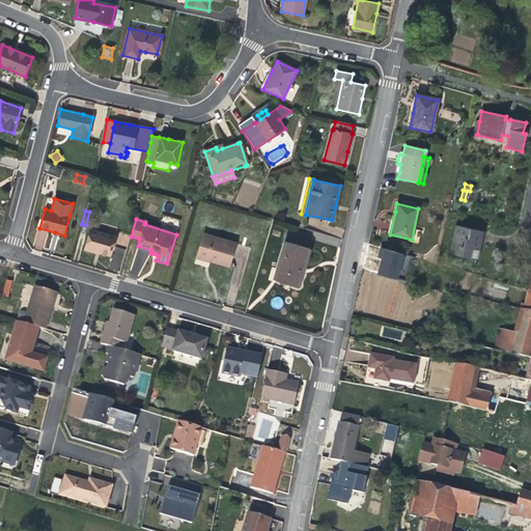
[(480,242),(482,231),(454,226),(449,254),(470,258),(475,260),(480,242)]
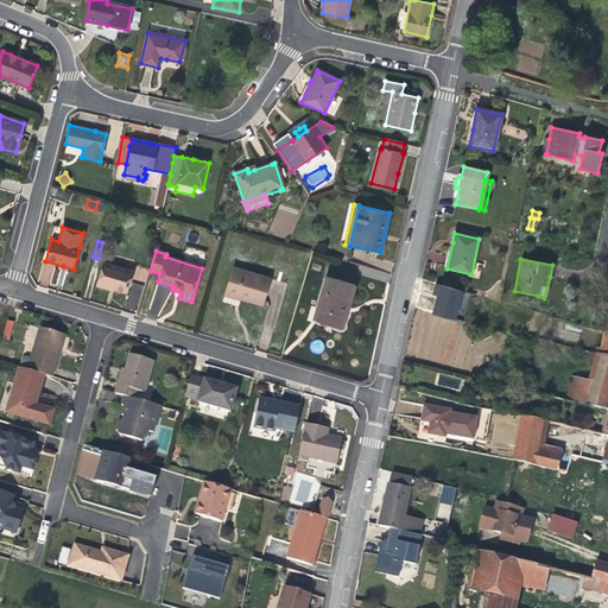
[(145,287),(150,271),(134,266),(132,272),(122,268),(103,264),(96,285),(112,289),(126,293),(130,283),(145,287)]
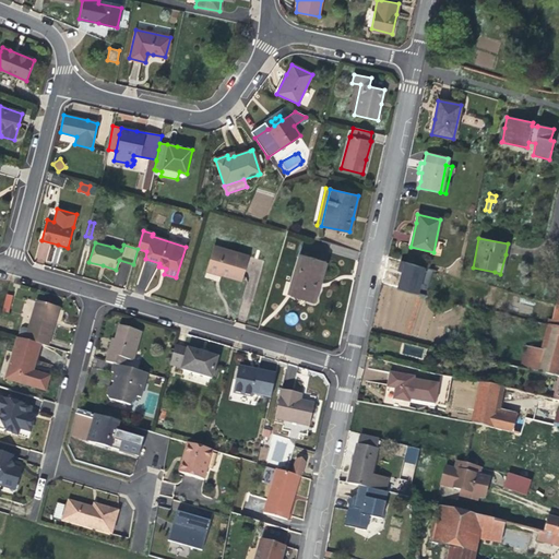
[(241,281),(248,257),(214,247),(207,269),(217,272),(216,275),(221,276),(222,275),(241,281)]
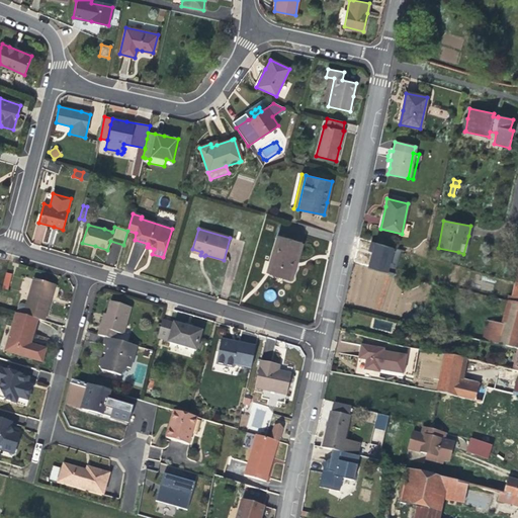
[(296,261),(301,243),(278,237),(270,263),(272,264),(269,274),(291,280),(296,261)]
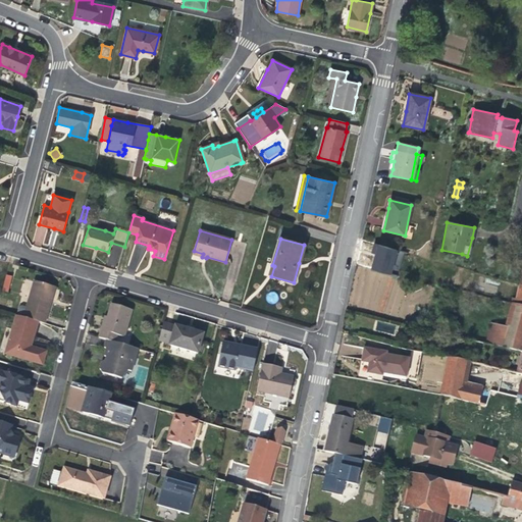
[(392,275),(399,250),(375,245),(369,269),(392,275)]
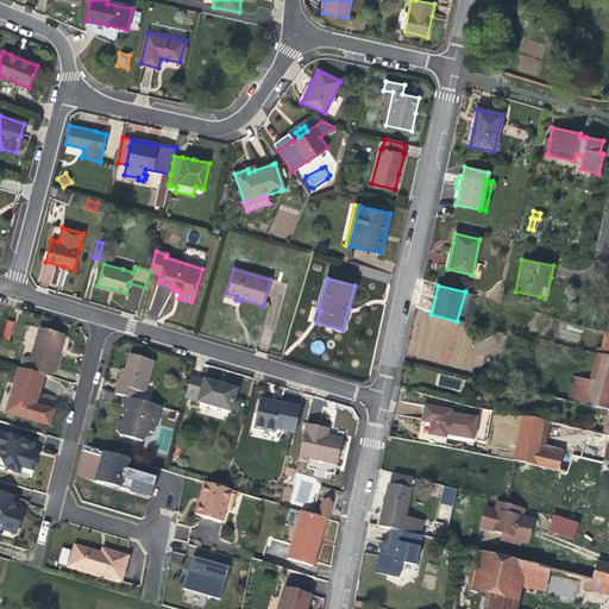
[(8,341),(13,324),(7,322),(2,340),(8,341)]
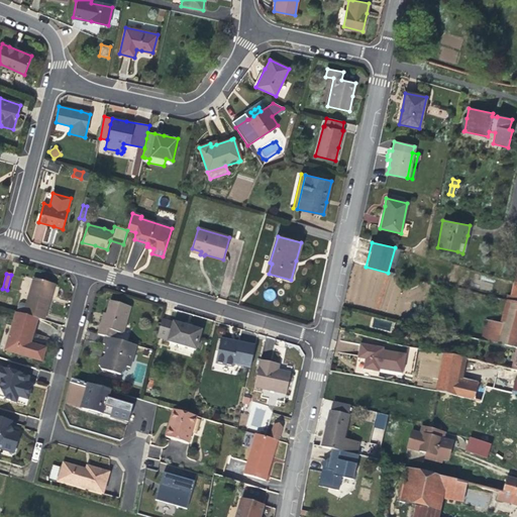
[(52,297),(55,285),(33,279),(22,315),(37,320),(44,321),(52,297)]
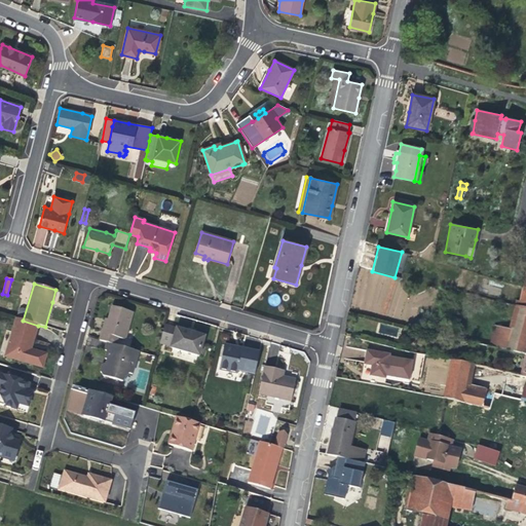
[(525,288),(524,288),(521,302),(517,301),(515,306),(517,307),(525,308),(525,288)]
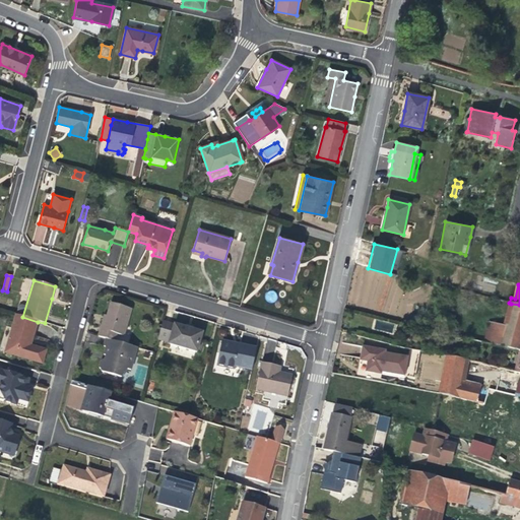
[(266,296),(271,304),(278,298),(273,290),(266,296)]
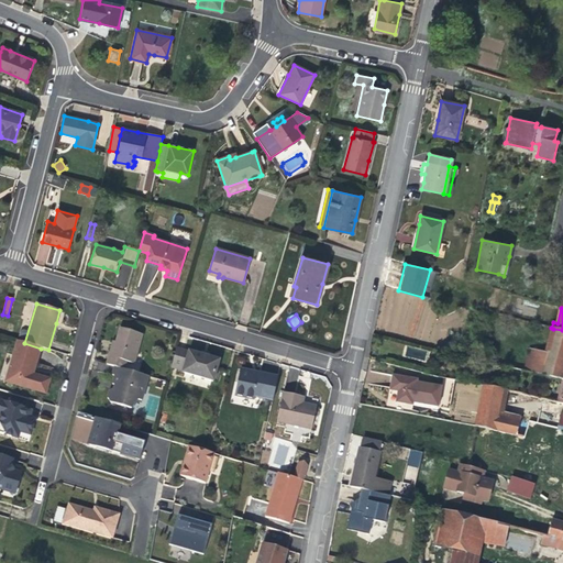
[(133,364),(142,334),(120,329),(116,342),(114,349),(111,357),(109,356),(107,365),(114,367),(123,370),(125,362),(133,364)]
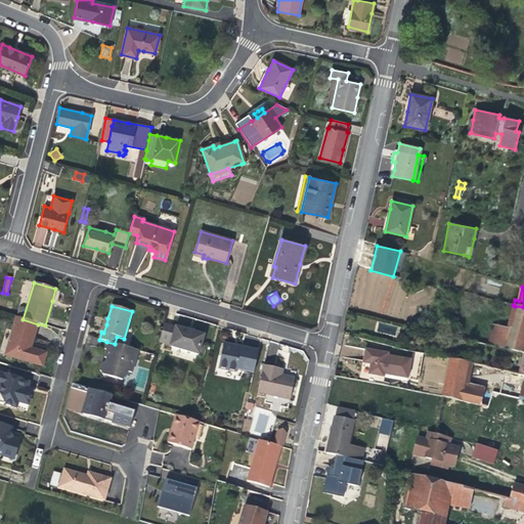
[(523,307),(515,306),(508,329),(503,349),(523,353),(523,307)]
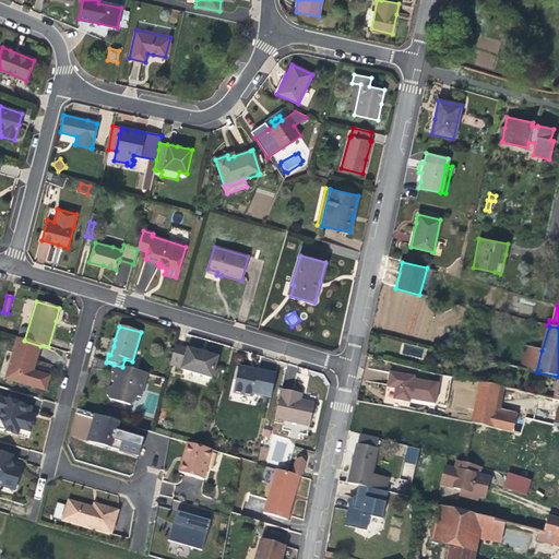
[(49,378),(31,372),(33,366),(34,361),(35,363),(40,346),(24,341),(18,339),(6,380),(45,391),(49,378)]
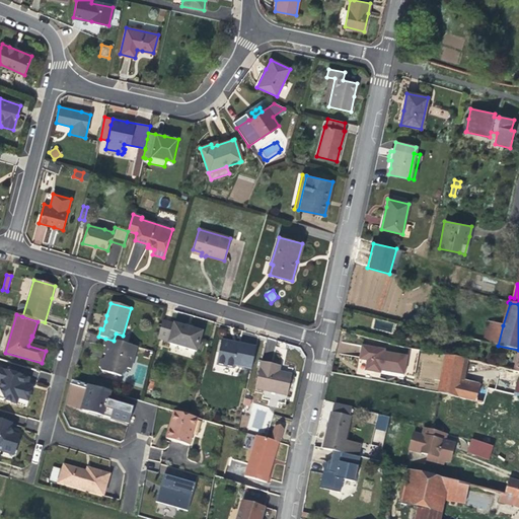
[(197,352),(202,332),(192,329),(184,327),(173,323),(173,324),(162,321),(157,340),(168,343),(168,344),(197,352)]
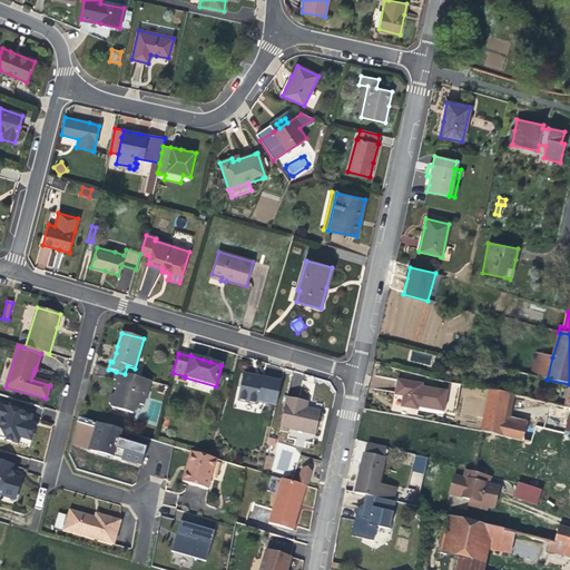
[(547,380),(552,357),(537,353),(530,376),(547,380)]
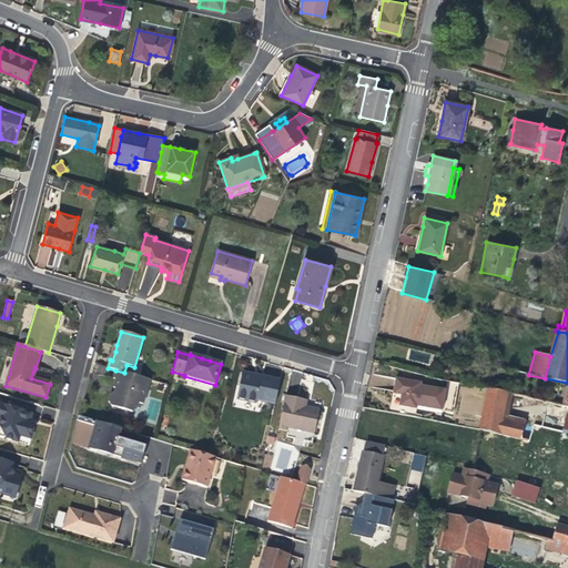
[(142,405),(150,381),(124,373),(115,371),(113,379),(115,381),(113,388),(115,389),(114,393),(110,394),(108,403),(111,407),(131,413),(139,404),(142,405)]
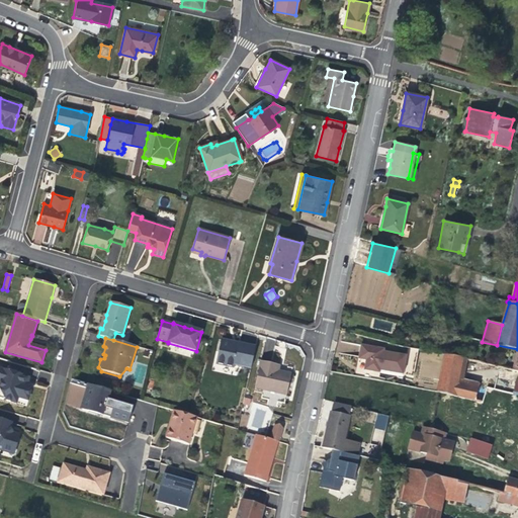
[(251,368),(255,347),(238,344),(238,346),(220,343),(216,364),(234,368),(234,365),(251,368)]
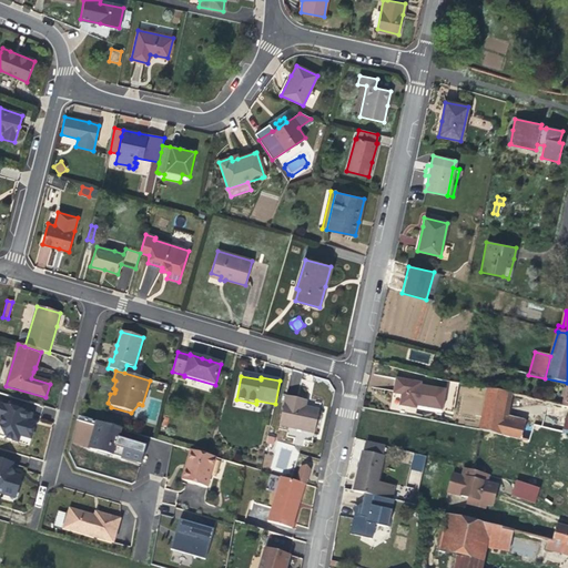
[(452,415),(456,394),(445,392),(445,393),(419,387),(421,385),(394,379),(392,395),(399,397),(398,403),(397,407),(408,409),(409,406),(416,407),(452,415)]
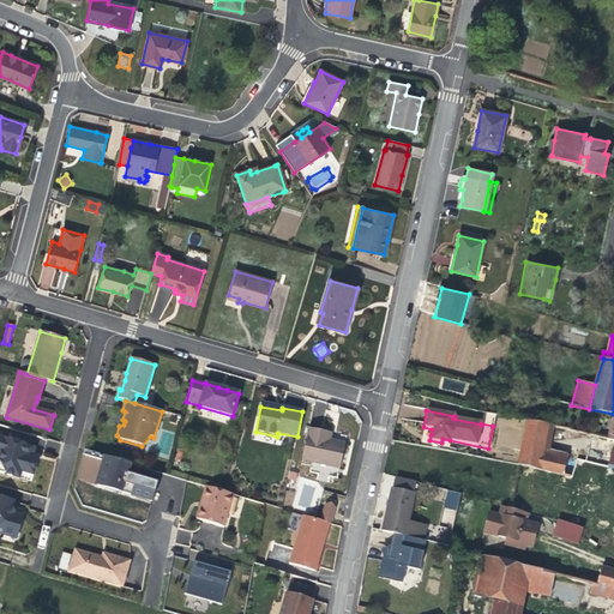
[(493,426),(494,415),(482,413),(481,423),(493,426)]
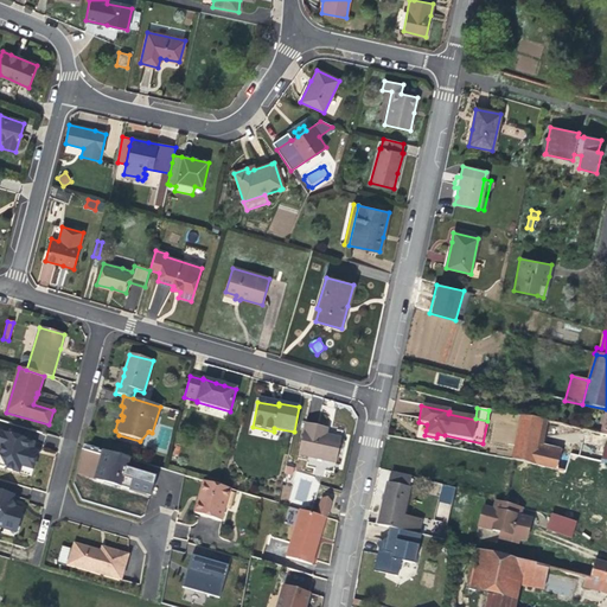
[(512,460),(522,416),(513,415),(505,459),(512,460)]
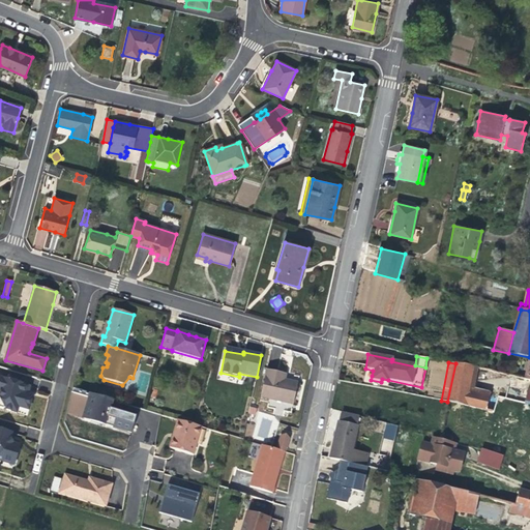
[(468,391),(474,366),(455,363),(447,402),(449,402),(465,406),(473,408),(476,393),(468,391)]
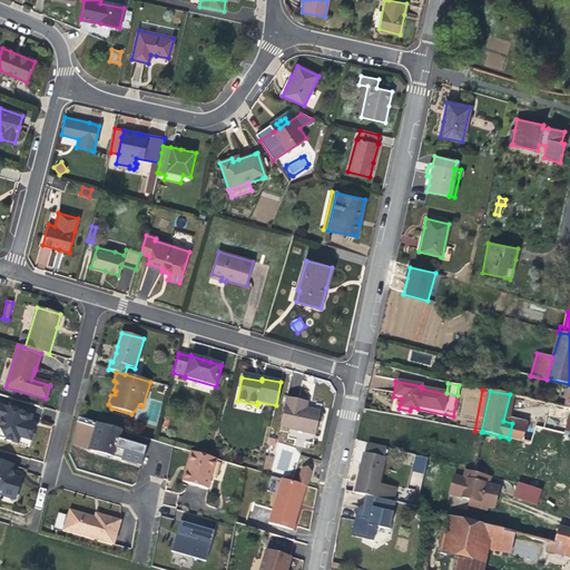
[(510,418),(512,400),(526,403),(527,397),(510,394),(503,421),(512,423),(526,426),(528,423),(510,418)]
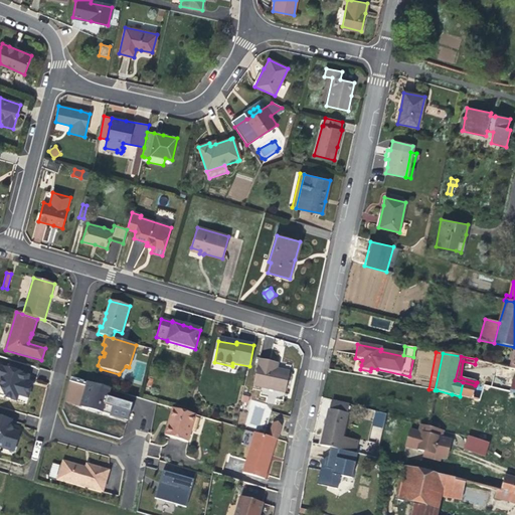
[(500,365),(502,358),(494,356),(492,363),(500,365)]
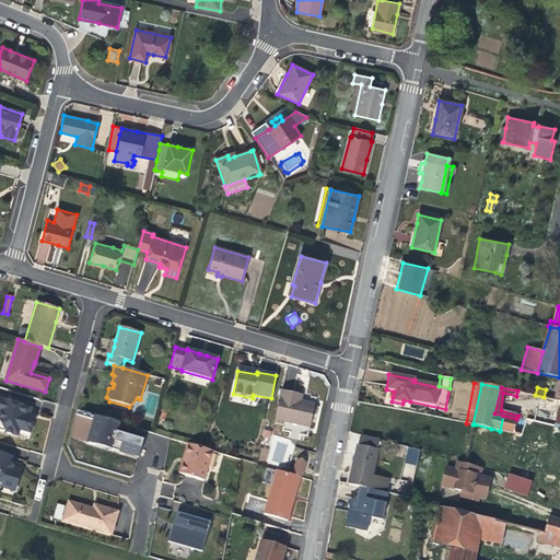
[(310,428),(315,405),(305,403),(301,401),(302,396),(281,391),(275,420),(310,428)]
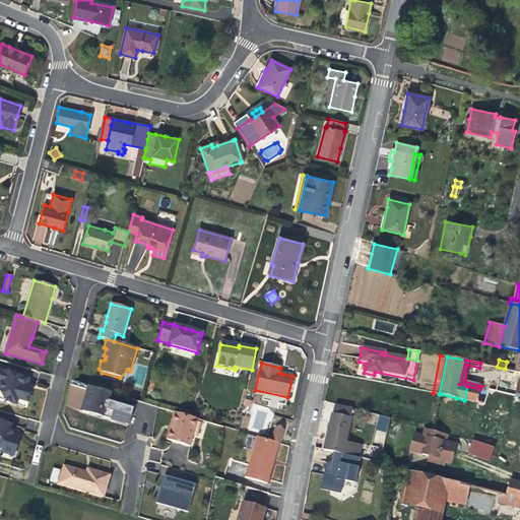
[(28,389),(23,388),(25,380),(0,372),(0,401),(2,402),(4,401),(4,403),(15,406),(17,400),(27,403),(31,390),(28,389)]
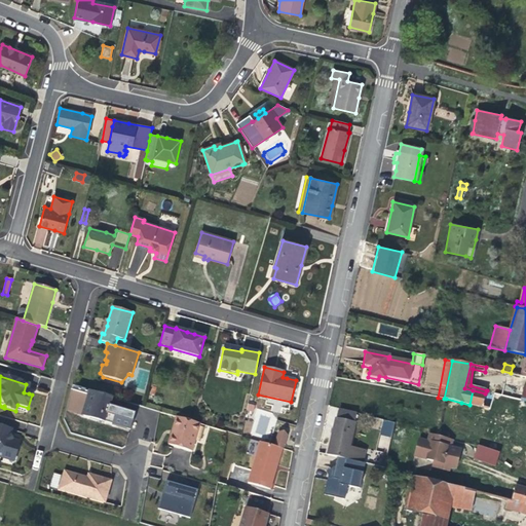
[(515,397),(518,386),(503,383),(501,393),(515,397)]
